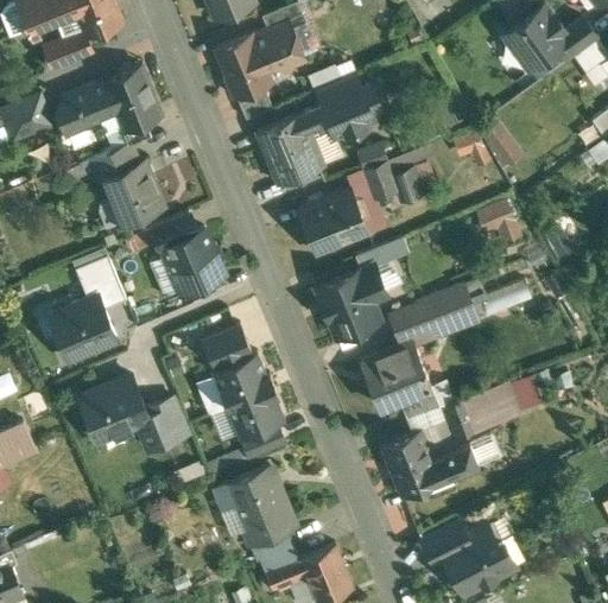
[(17,0),(31,33),(57,21),(64,39),(83,31),(69,0),(17,0)]
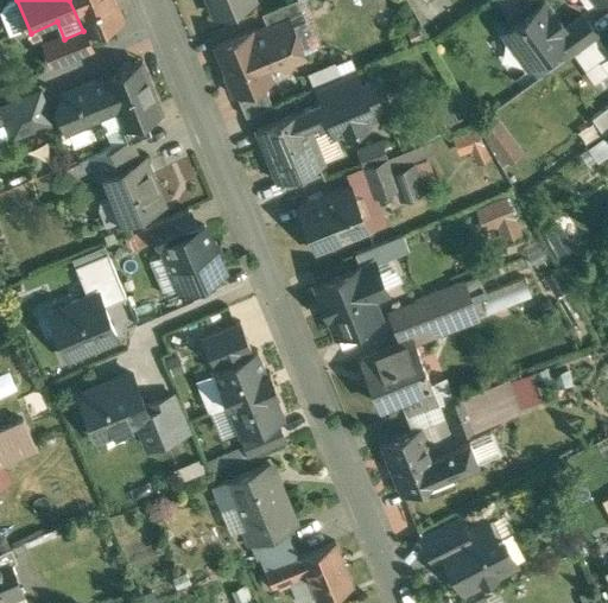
[(69,0),(83,31),(86,37),(122,21),(113,0),(69,0)]
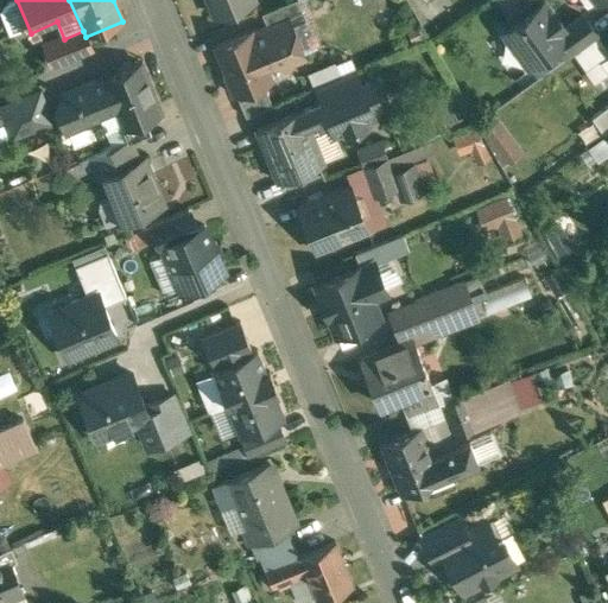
[(252,0),(207,0),(215,20),(254,5),(252,0)]
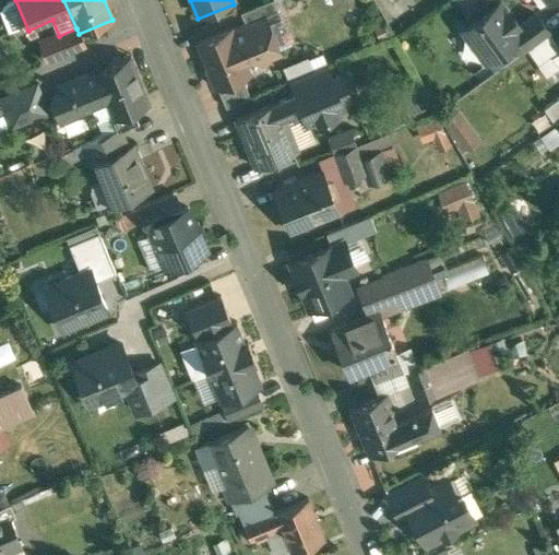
[(516,44),(528,34),(523,27),(503,2),(465,32),(491,63),(516,44)]
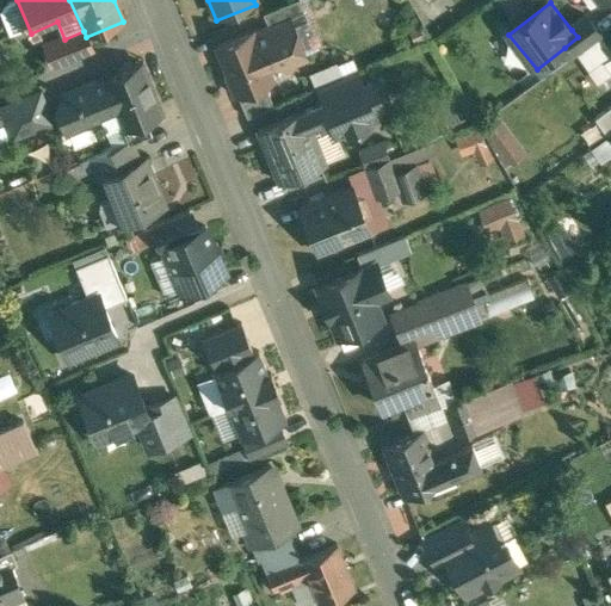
[(298,4),(263,18),(269,31),(290,23),(292,29),(307,24),(298,4)]
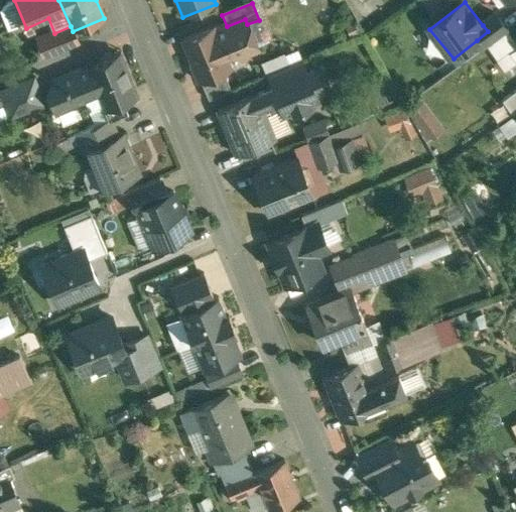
[(500,13),(483,25),(488,31),(477,40),(484,51),(513,30),(500,13)]
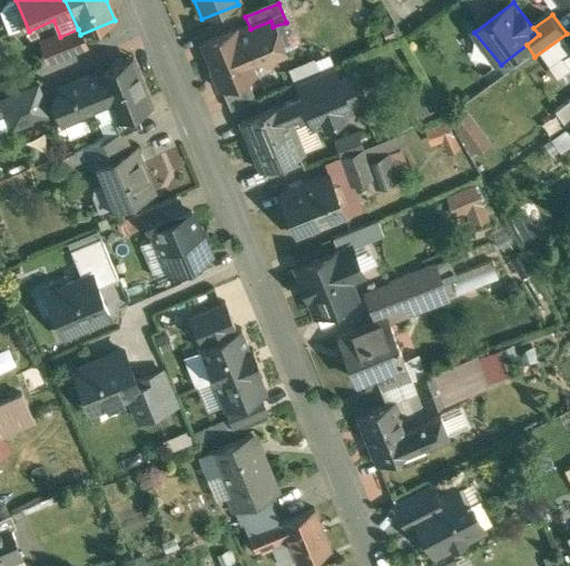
[(236,35),(202,48),(213,74),(210,75),(218,93),(254,78),(248,65),(256,61),(271,68),(275,58),(284,54),(283,51),(284,47),(281,39),(277,38),(273,27),(271,21),(251,29),(236,35)]
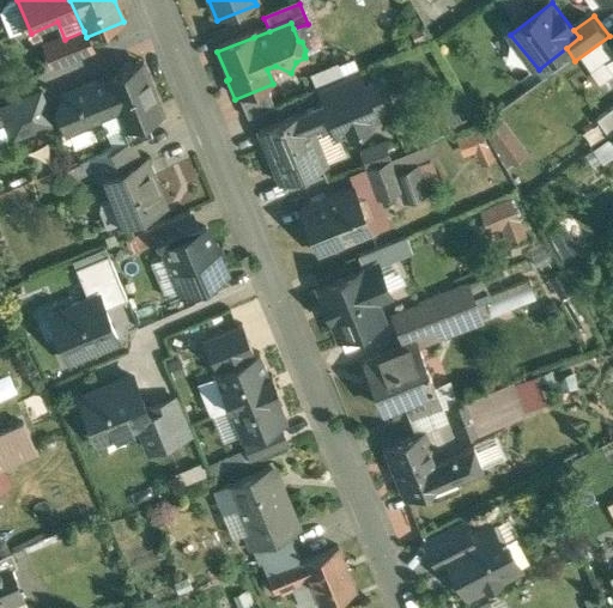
[(65,40),(43,48),(53,71),(92,54),(86,37),(84,31),(65,40)]
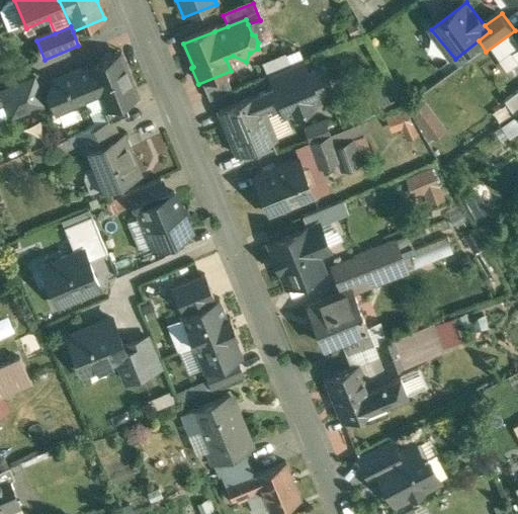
[(120,58),(54,84),(49,95),(57,114),(99,98),(109,123),(110,122),(128,115),(123,104),(137,98),(120,58)]
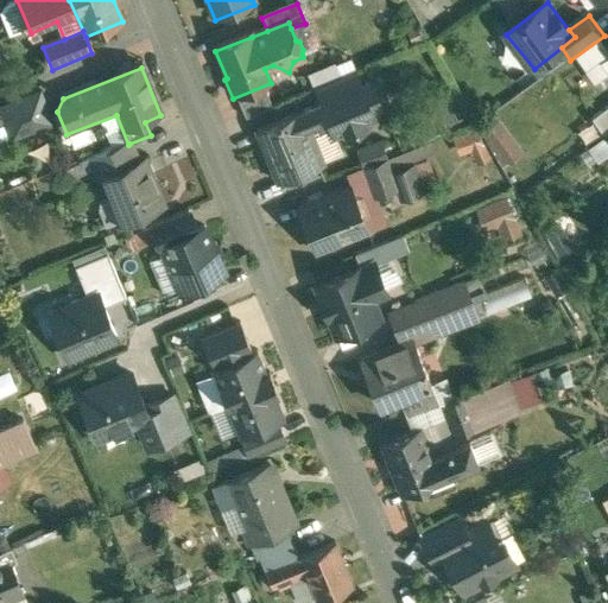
[(302,115),(314,144),(334,135),(339,144),(371,129),(367,122),(391,113),(378,82),(343,96),(350,114),(325,125),(318,107),(302,114),(302,115)]
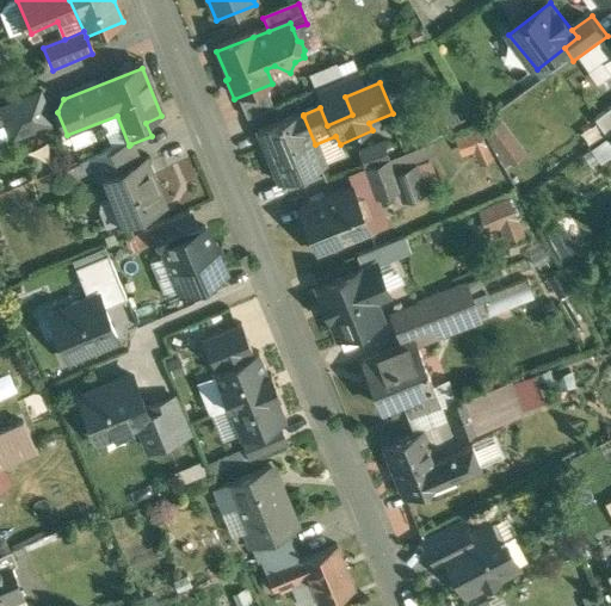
[(340,85),(315,96),(320,107),(327,125),(352,115),(345,97),(340,85)]
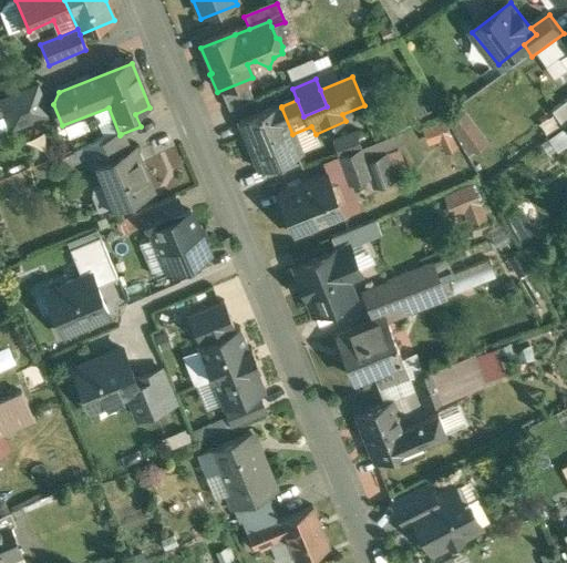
[(37,89),(0,103),(12,132),(49,118),(37,89)]
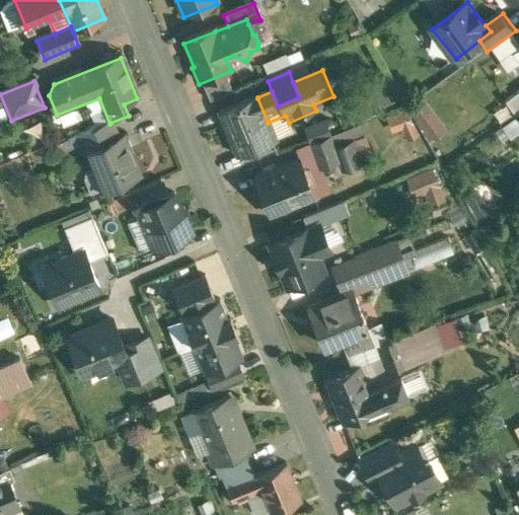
[(227,81),(204,90),(209,103),(232,94),(227,81)]
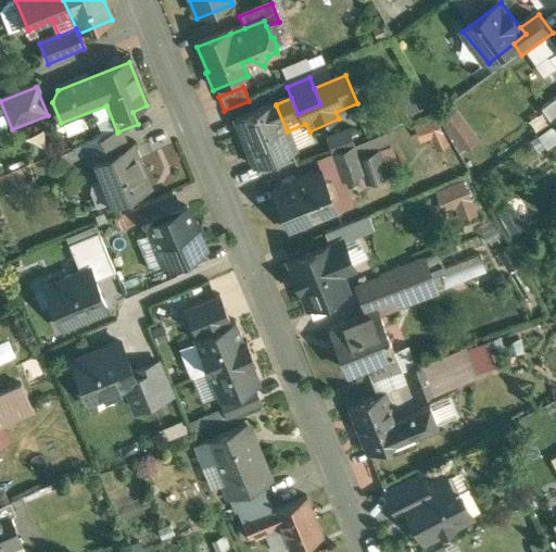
[(555,100),(541,112),(553,128),(555,125),(555,100)]
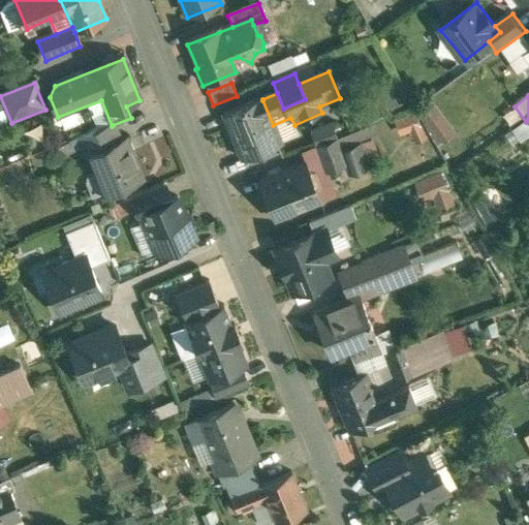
[(262,99),(223,116),(224,117),(230,132),(231,131),(243,159),(242,160),(242,161),(281,145),(280,144),(278,145),(273,132),(275,131),(273,125),(262,100),(262,99)]
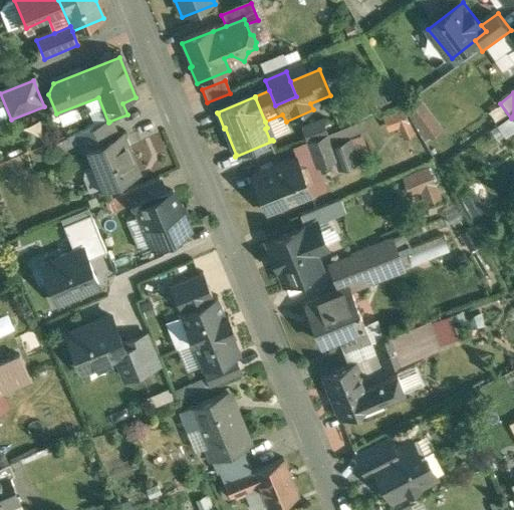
[(400,132),(406,144),(418,137),(402,107),(382,117),(393,135),(400,132)]
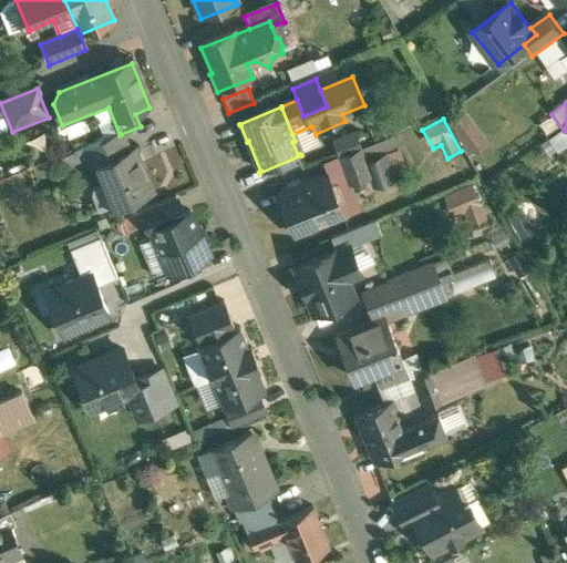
[(120,135),(85,150),(91,163),(95,161),(126,149),(121,134),(120,135)]
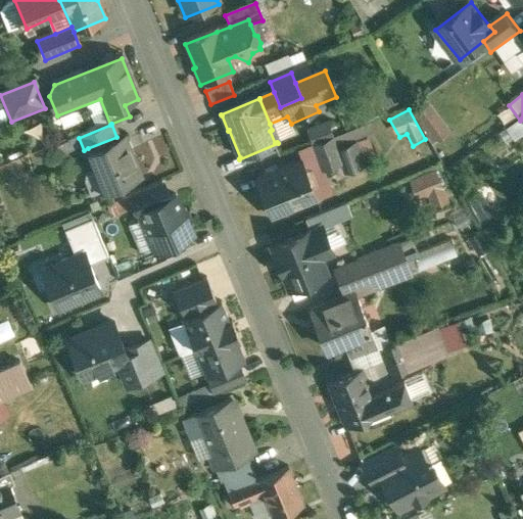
[(116,137),(88,148),(99,176),(102,175),(108,192),(140,179),(124,139),(119,141),(116,137)]
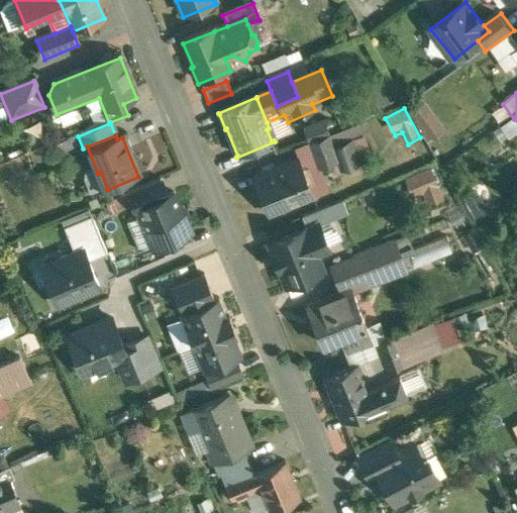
[(328,138),(309,144),(318,171),(337,164),(328,138)]
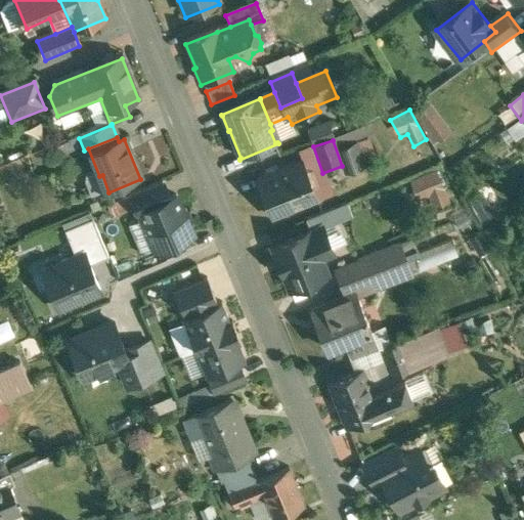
[(302,164),(257,182),(271,219),(291,212),(290,210),(315,200),(316,202),(317,202),(302,164)]
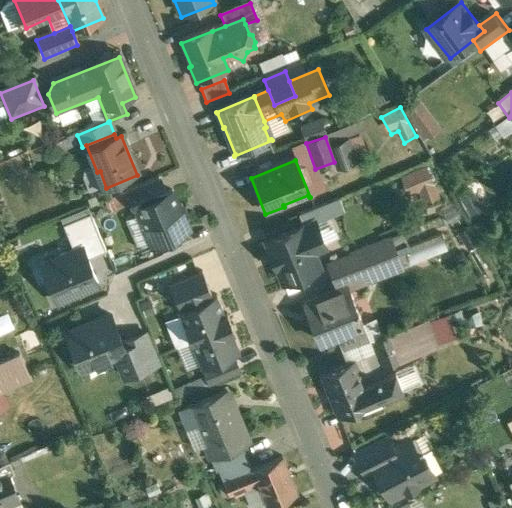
[(420,196),(423,206),(440,202),(431,167),(402,174),(408,199),(420,196)]
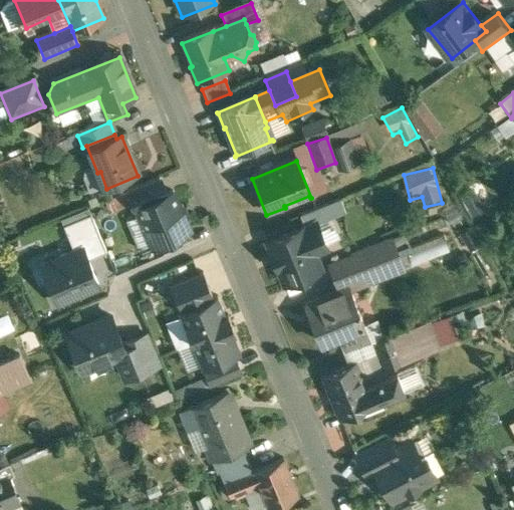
[(160,181),(126,195),(134,213),(137,211),(136,210),(167,197),(160,181)]
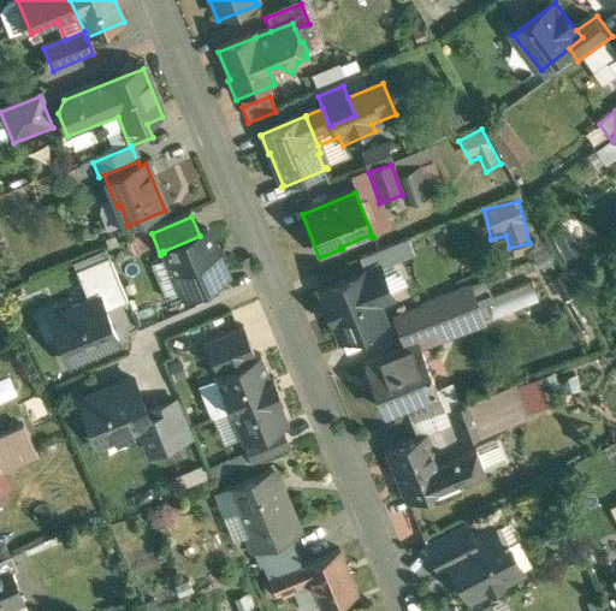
[(200,236),(163,251),(164,253),(183,298),(227,279),(207,232),(200,236)]
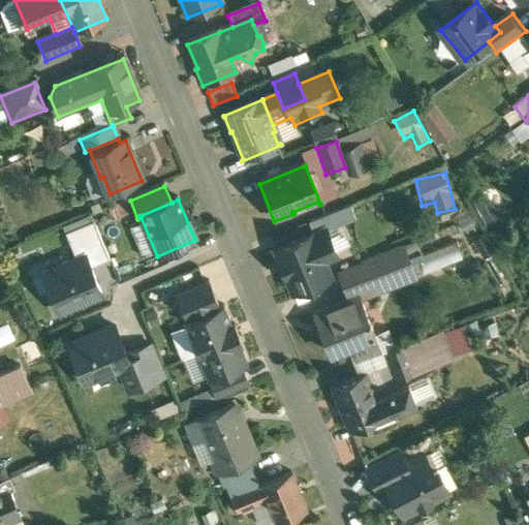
[(64,235),(75,261),(84,257),(90,271),(109,263),(93,223),(64,235)]
